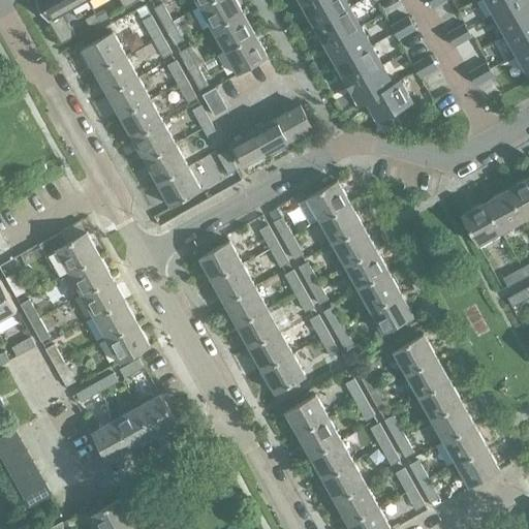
[(36,0),(61,43),(76,35),(63,12),(85,0),(36,0)]
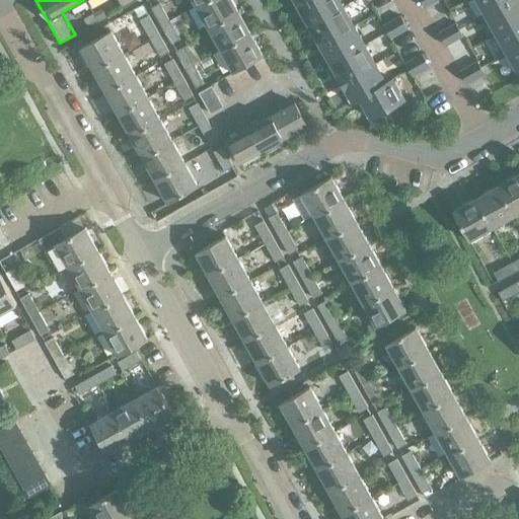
[(205,0),(197,5),(209,27),(237,11),(231,0),(205,0)]
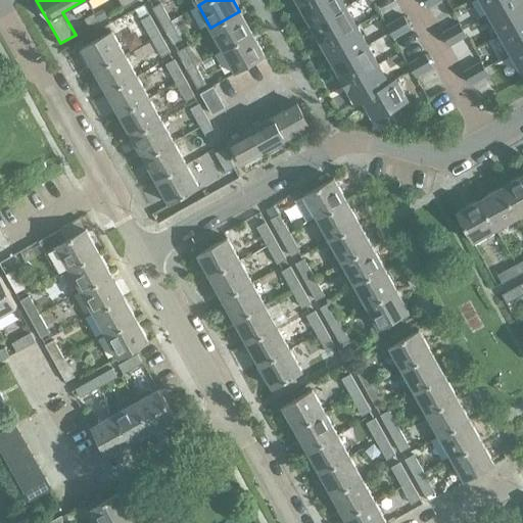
[(311,0),(301,5),(313,25),(345,6),(341,0),(311,0)]
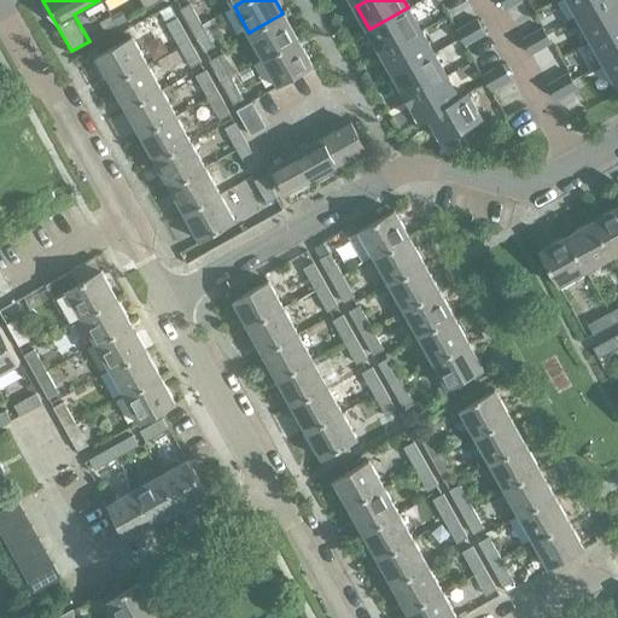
[(569,0),(578,16),(606,0),(569,0)]
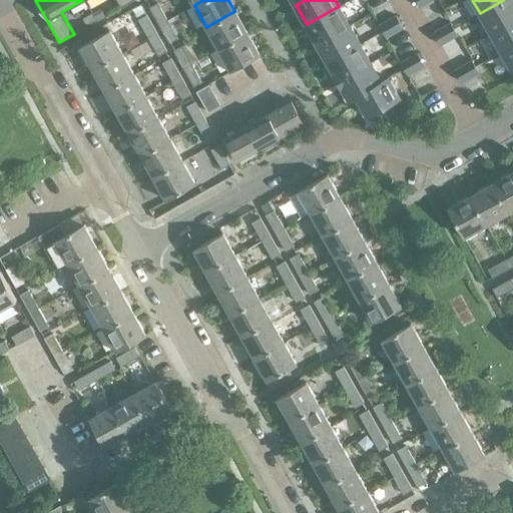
[(512,0),(503,0),(480,13),(491,32),(512,19),(512,0)]
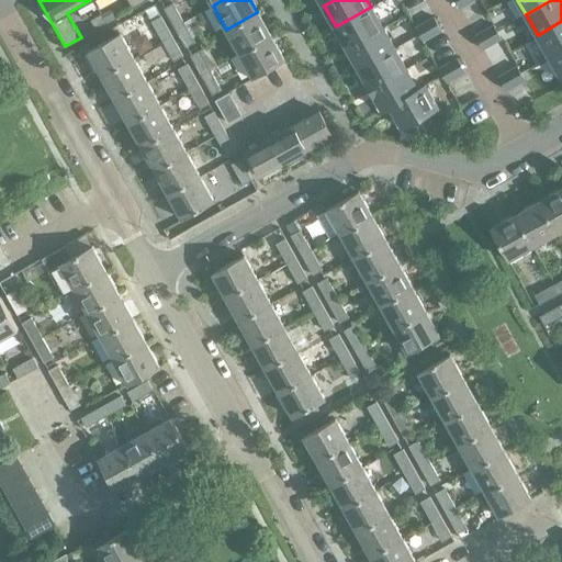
[(175,27),(183,22),(172,2),(163,8),(175,27)]
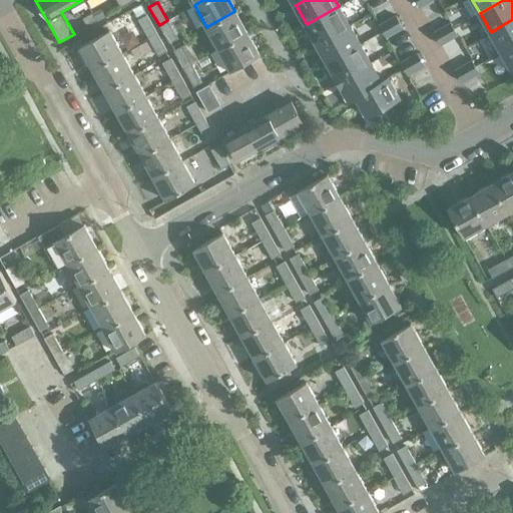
[(307,24),(317,43),(350,25),(339,6),(307,24)]
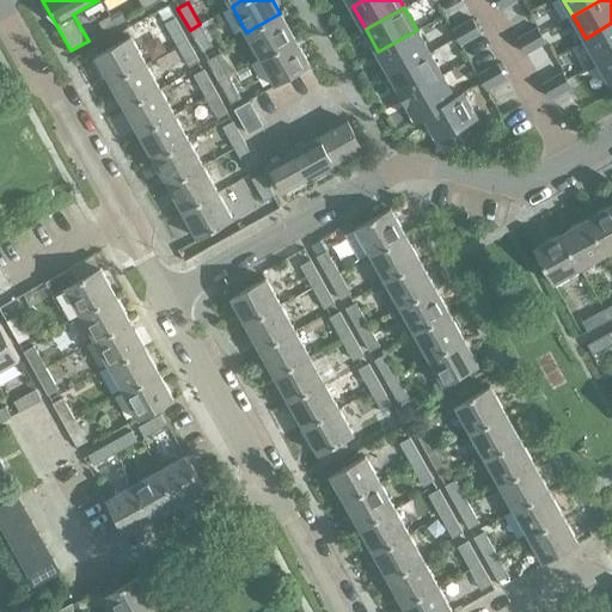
[(246,32),(261,57),(294,40),(280,13),(246,32)]
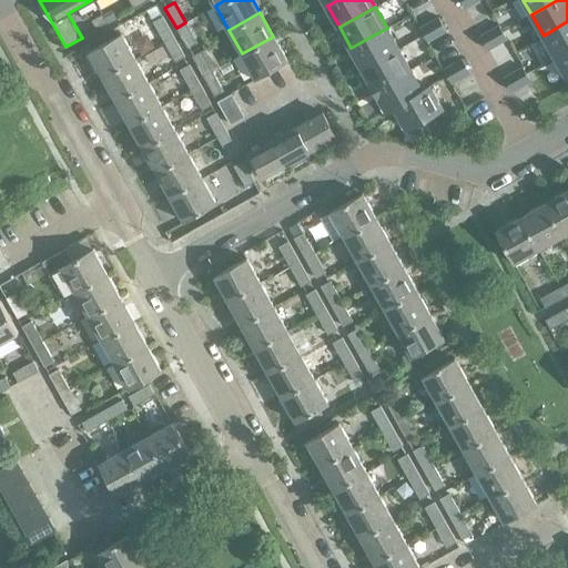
[(152,21),(164,41),(173,36),(162,16),(152,21)]
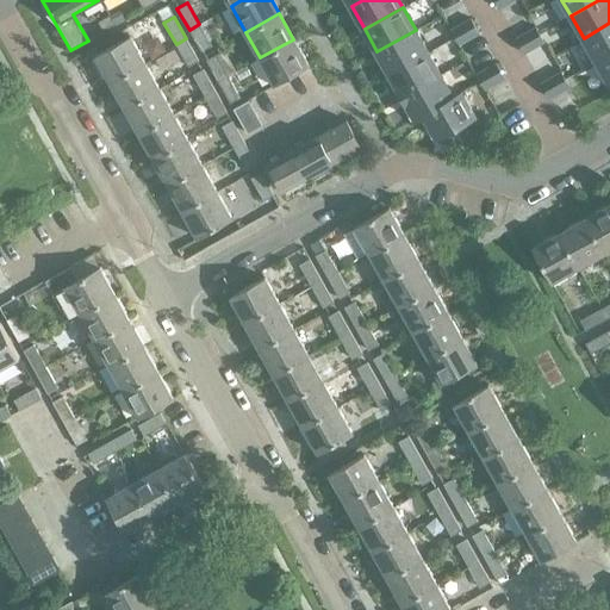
[(471,18),(450,30),(455,37),(475,25),(471,18)]
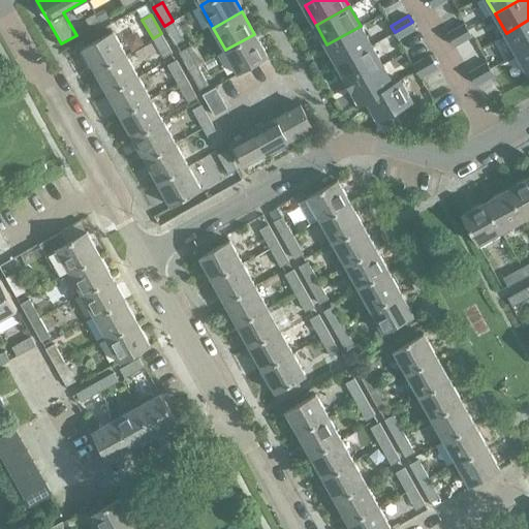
[(528,20),(506,33),(518,53),(528,45),(528,20)]
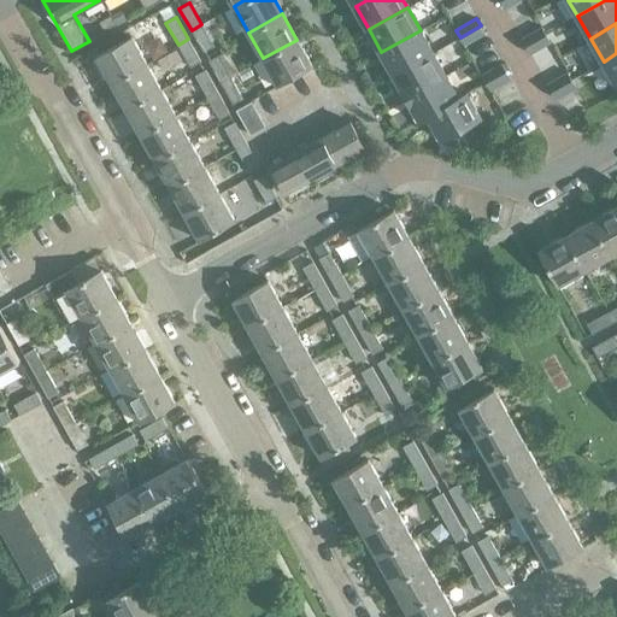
[(215,46),(201,24),(192,30),(204,52),(215,46)]
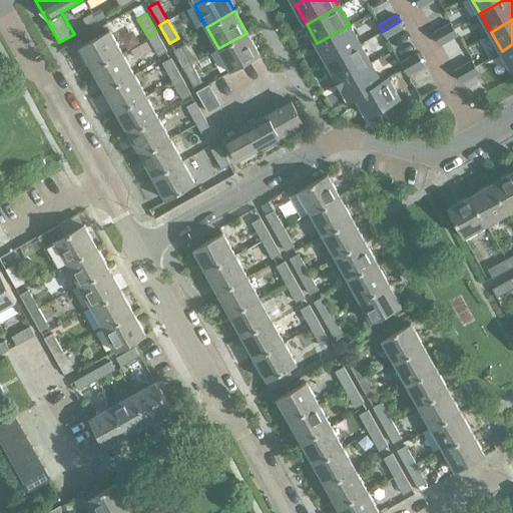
[(386,37),(403,27),(400,21),(383,31),(386,37)]
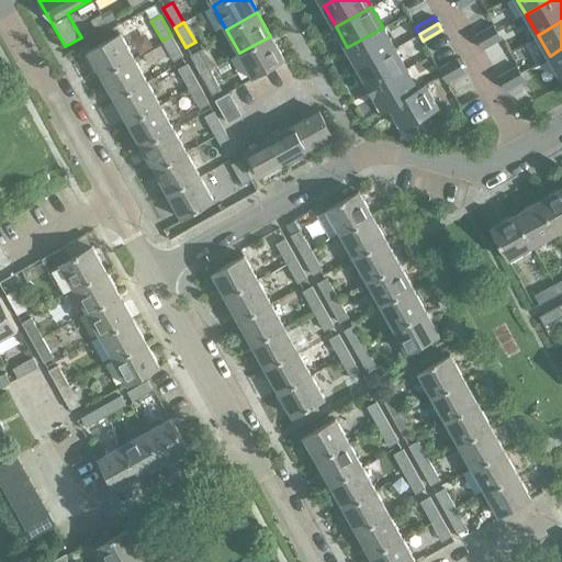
[(475,35),(479,42),(497,31),(494,24),(475,35)]
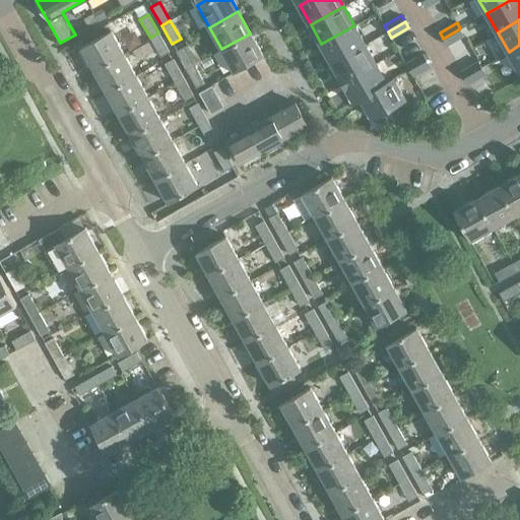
[(365,44),(354,25),(321,44),(332,63),(365,44)]
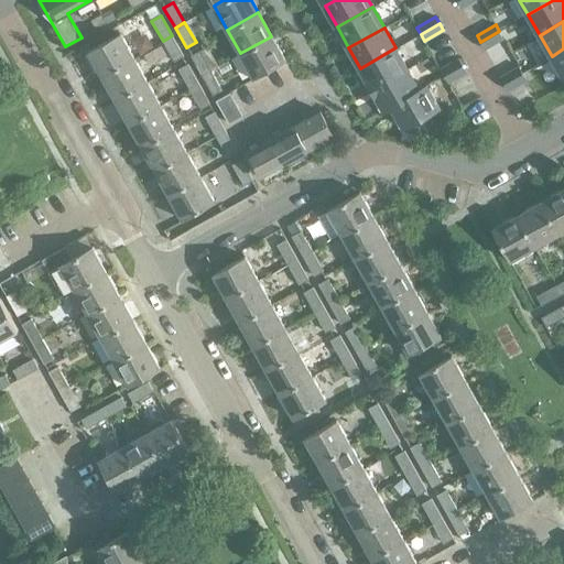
[(499,31),(480,42),(485,49),(503,38),(499,31)]
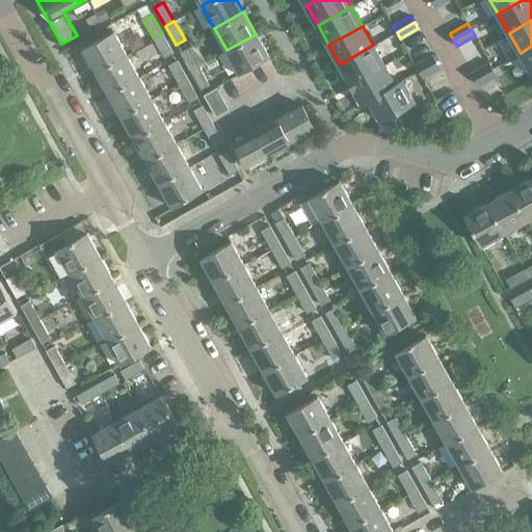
[(83,48),(97,71),(127,54),(113,30),(83,48)]
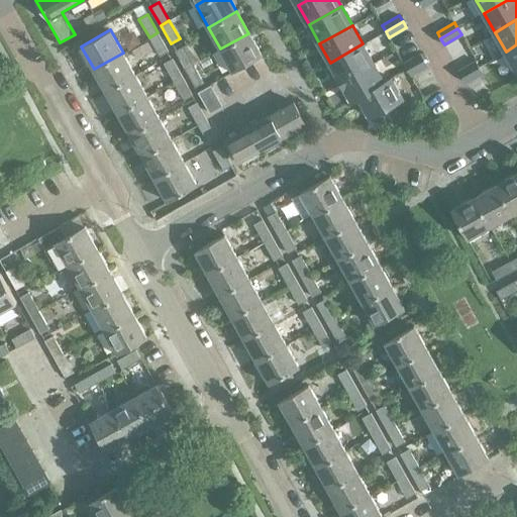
[(158,32),(149,37),(160,56),(169,50),(158,32)]
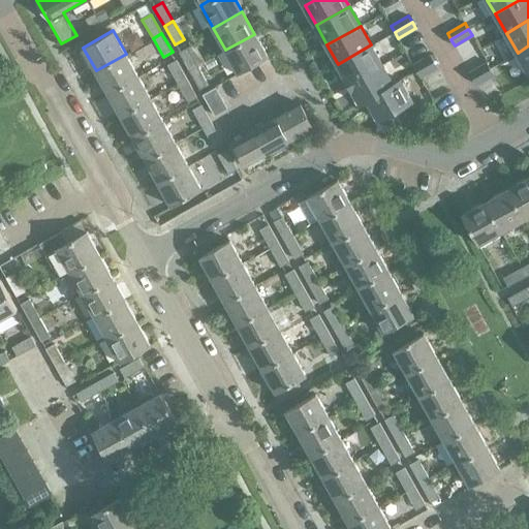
[(225,50),(239,73),(268,57),(254,34),(225,50)]
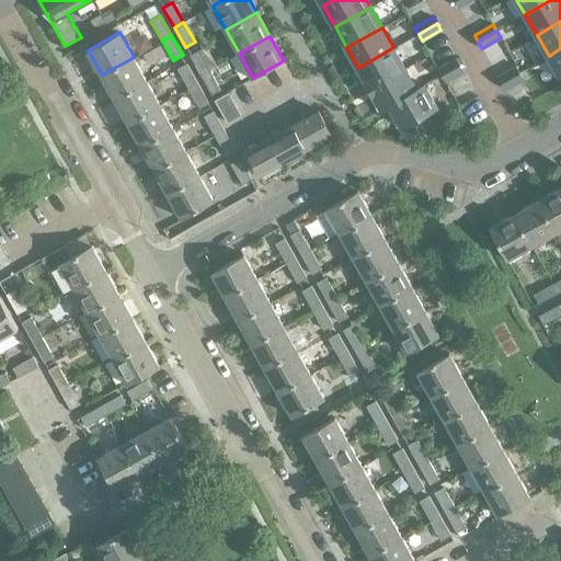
[(365,81),(369,89),(405,68),(393,47),(358,68),(365,80),(365,81)]
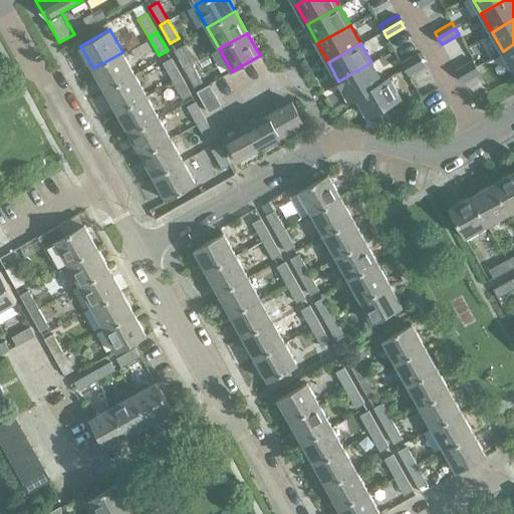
[(513,44),(503,51),(513,71),(513,70),(513,44)]
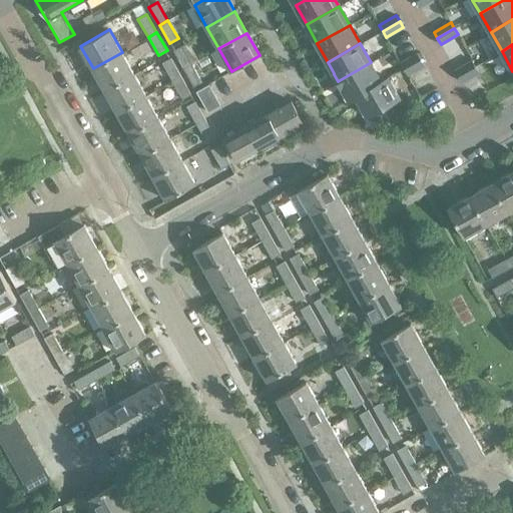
[(183,68),(192,63),(182,45),(173,50),(183,68)]
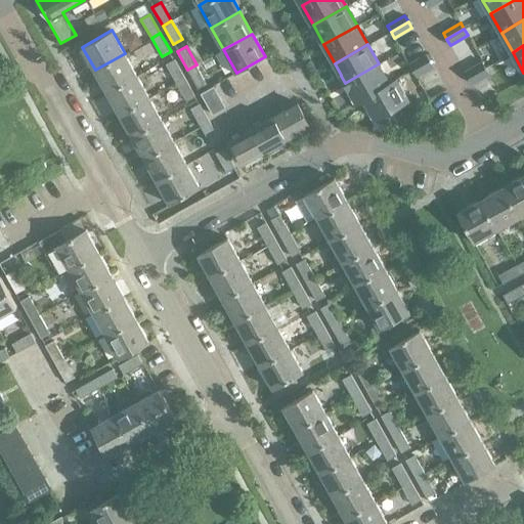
[(137,76),(125,53),(95,70),(107,92),(137,76)]
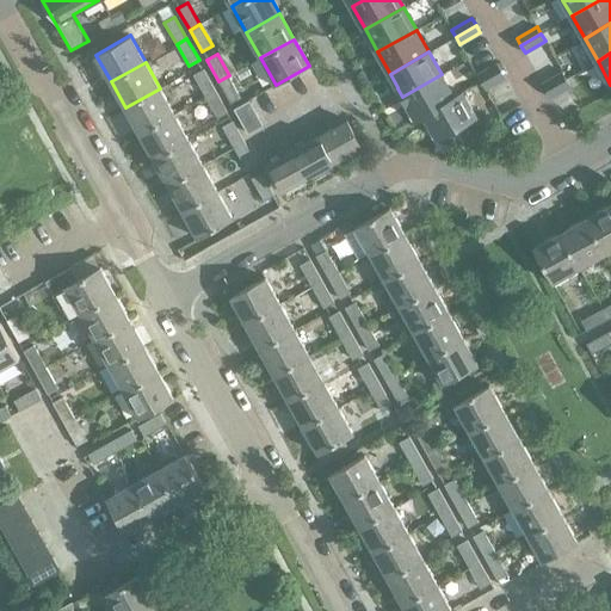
[(476,74),(481,81),(501,69),(498,62),(476,74)]
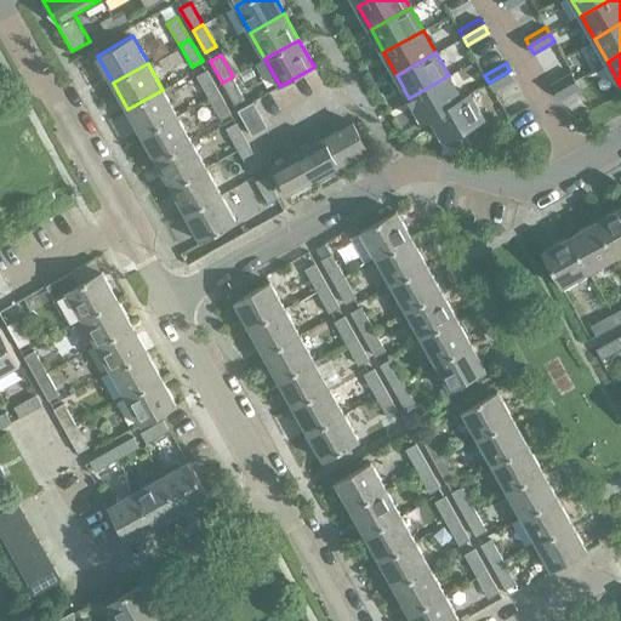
[(209,98),(218,91),(206,69),(197,77),(209,98)]
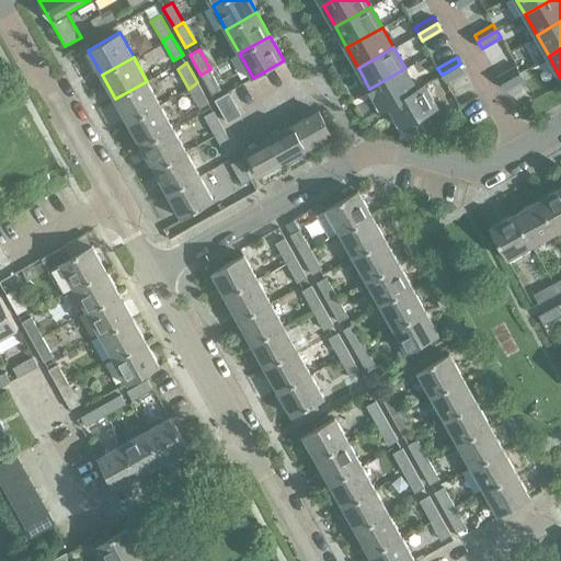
[(460,64),(442,75),(445,81),(465,71),(460,64)]
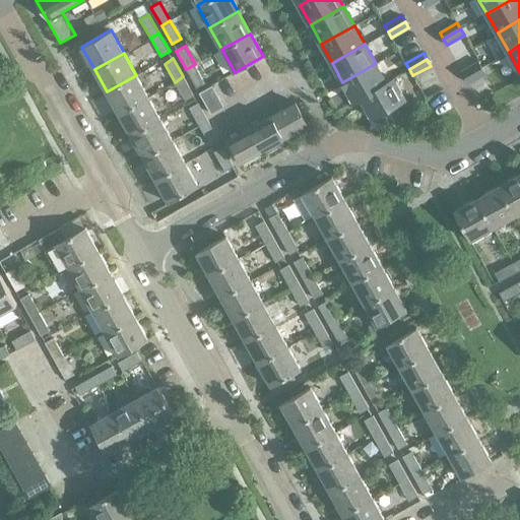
[(481,67),(478,61),(461,70),(464,77),(481,67)]
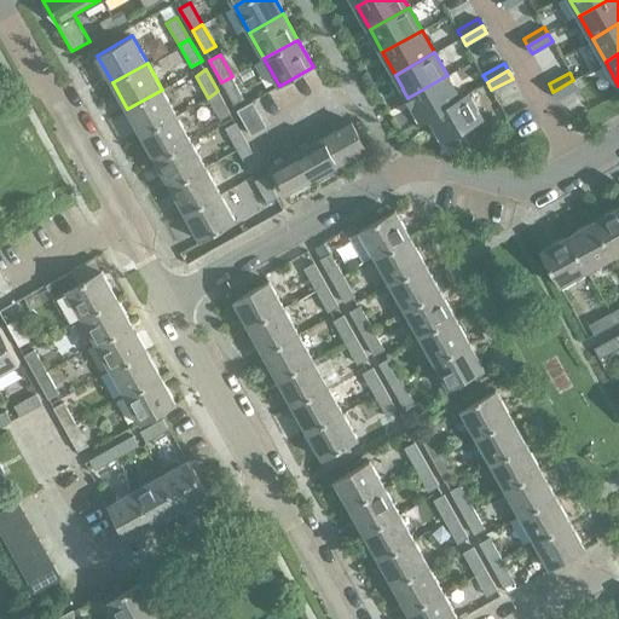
[(447,75),(408,98),(412,106),(414,106),(421,120),(469,93),(468,92),(460,97),(447,75)]
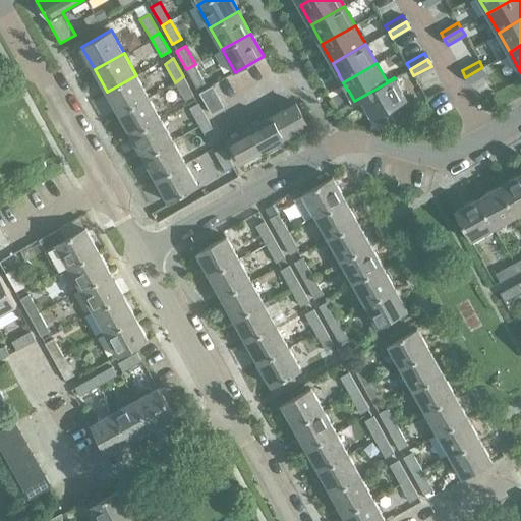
[(206,82),(195,64),(186,69),(196,89),(206,82)]
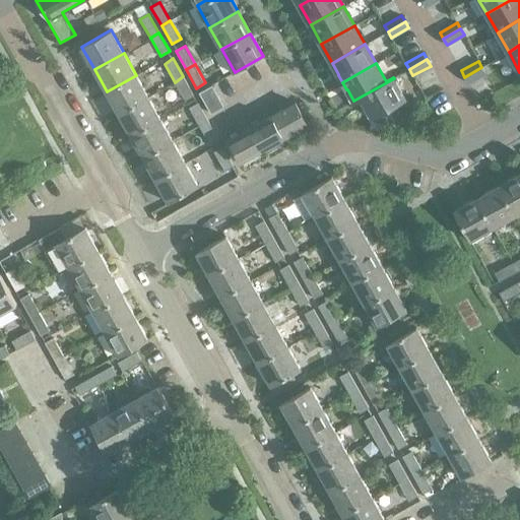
[(481,67),(464,77),(468,83),(485,73),(481,67)]
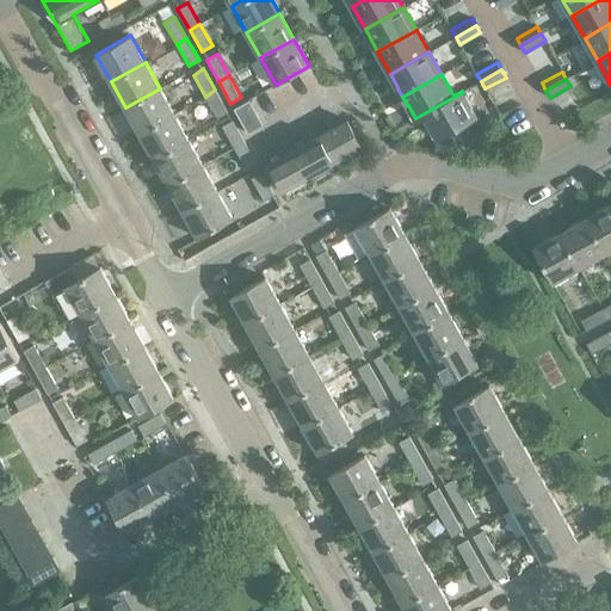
[(174,113),(160,88),(125,107),(140,134),(174,113)]
